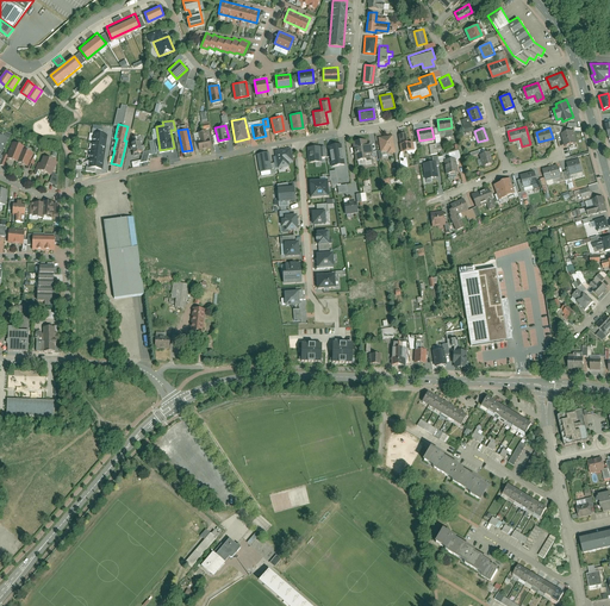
[(200,139),(197,141),(199,149),(211,147),(210,137),(207,138),(205,129),(198,131),(200,139)]
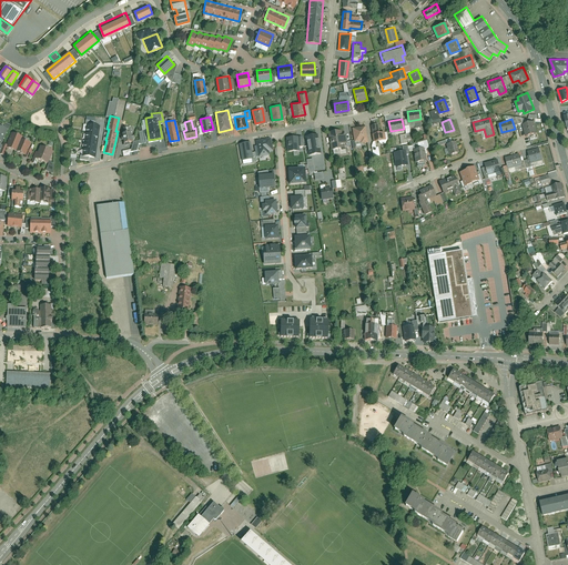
[(99,124),(87,122),(83,153),(94,155),(99,124)]
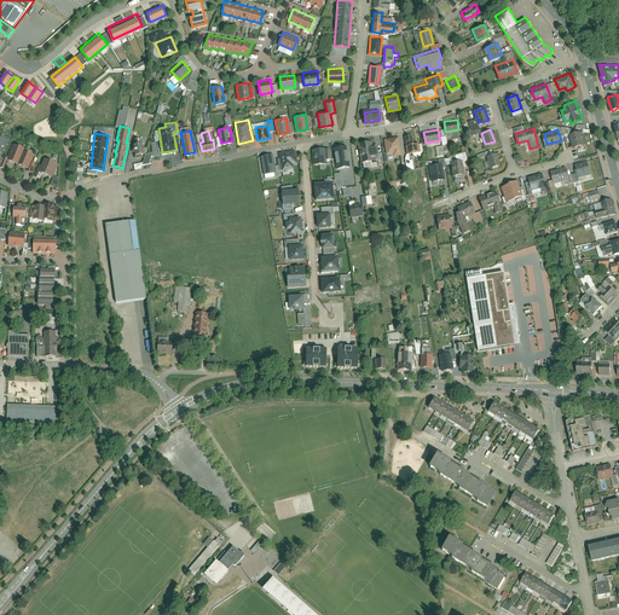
[(412,134),(405,134),(408,152),(416,151),(416,143),(414,143),(412,134)]
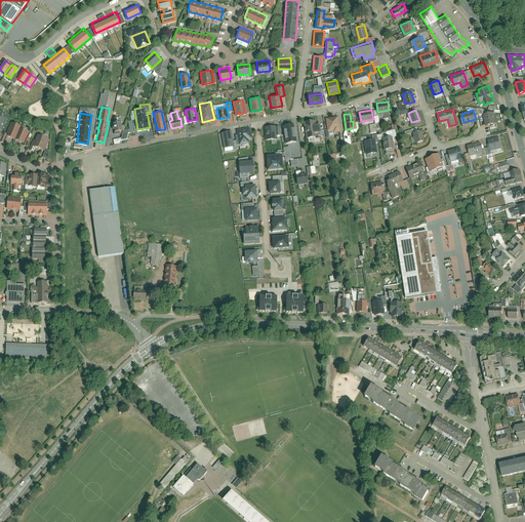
[(497,124),(494,114),(486,116),(489,126),(497,124)]
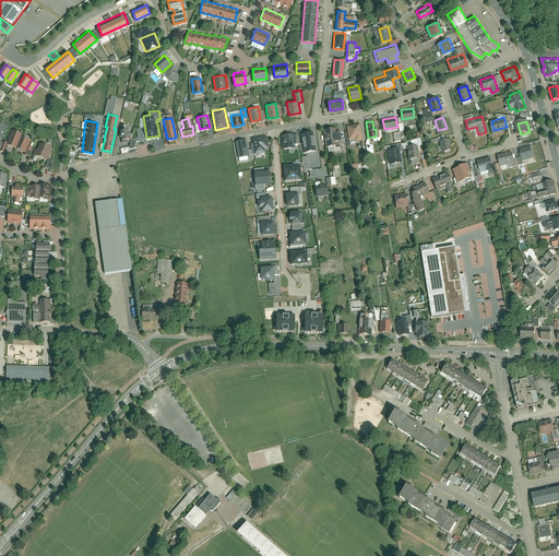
[(130,138),(128,128),(127,128),(126,122),(120,123),(121,129),(120,130),(121,140),(130,138)]
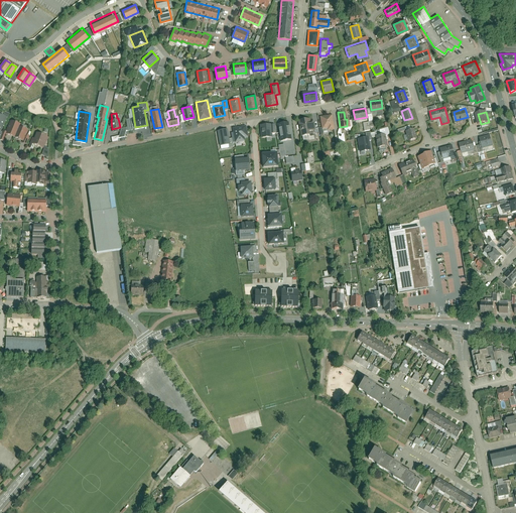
[(333,113),(319,115),(321,125),(321,127),(328,126),(328,129),(335,127),(333,113)]
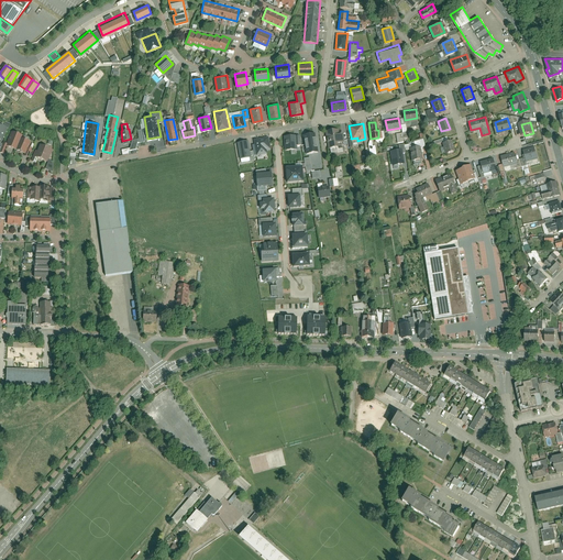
[(337,128),(326,130),(329,146),(339,144),(337,128)]
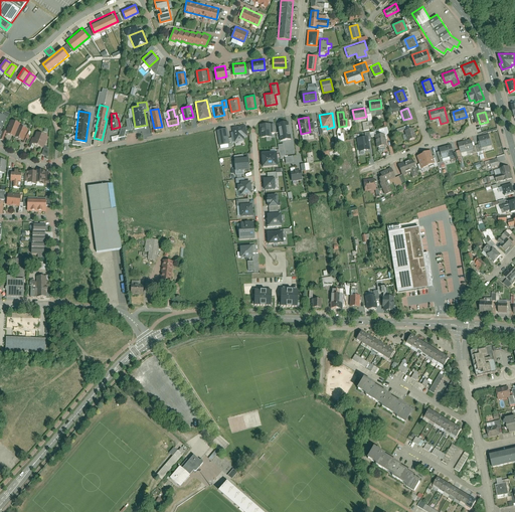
[(23,140),(28,128),(19,124),(20,123),(10,118),(4,132),(23,140)]
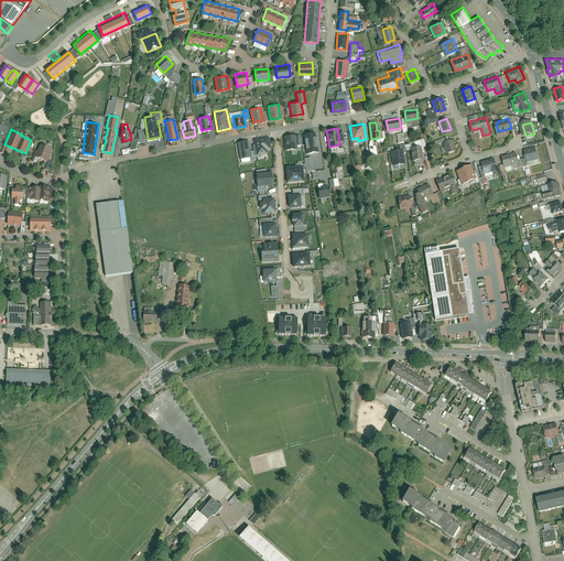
[(318,149),(315,130),(304,132),(307,151),(318,149)]
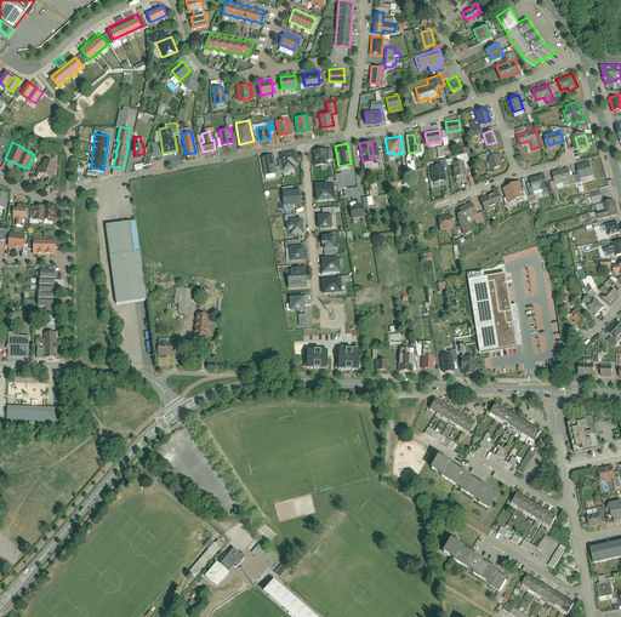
[(445,150),(450,150),(449,143),(437,144),(438,154),(445,154),(445,150)]
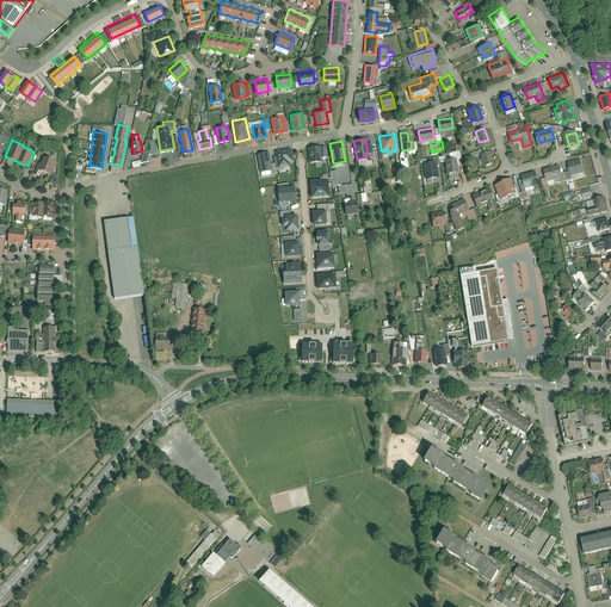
[(326,144),(308,146),(309,160),(323,160),(323,155),(327,155),(326,144)]
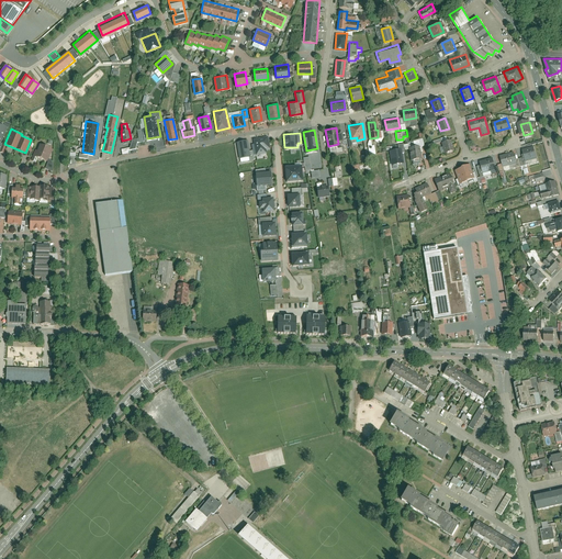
[(268,134),(254,137),(257,153),(267,151),(267,147),(270,147),(268,134)]
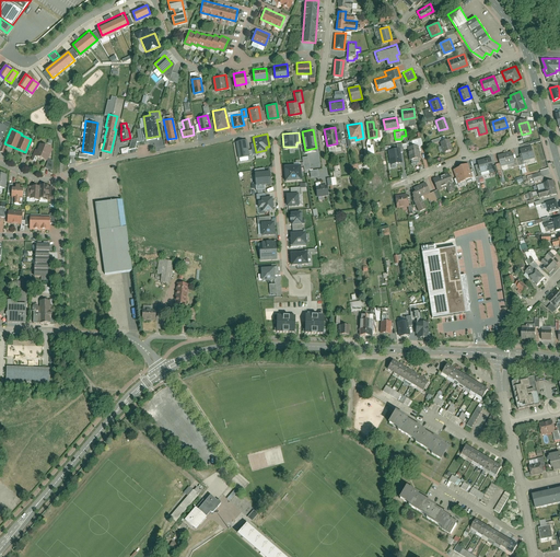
[(247,138),(236,139),(240,155),(251,154),(247,138)]
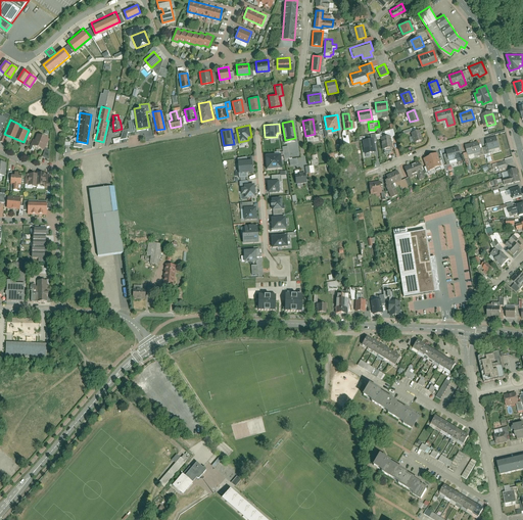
[(422,139),(419,129),(412,132),(415,141),(422,139)]
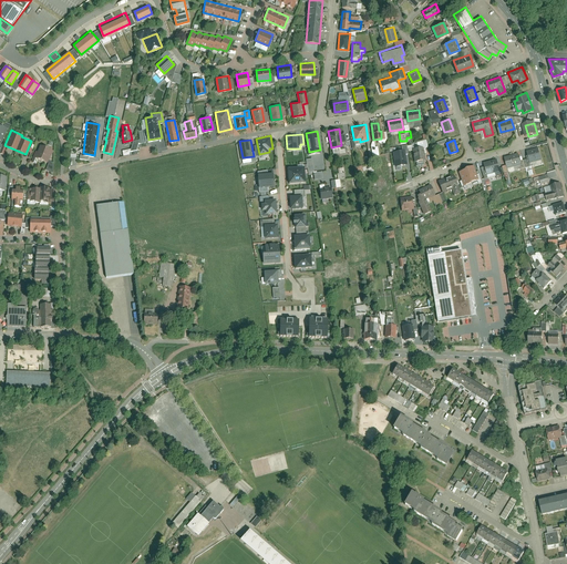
[(45,162),(51,149),(40,144),(34,157),(45,162)]
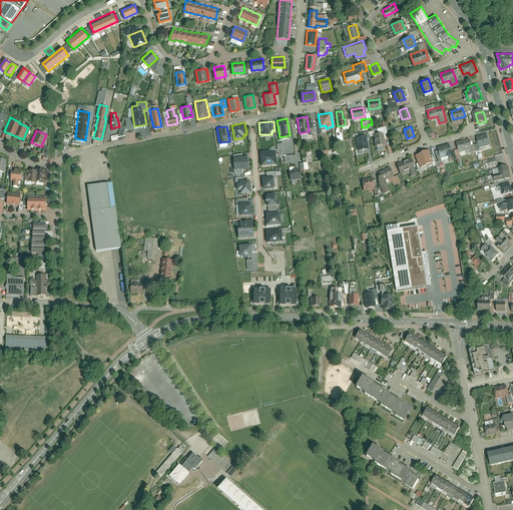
[(490,142),(487,131),(476,134),(480,145),(490,142)]
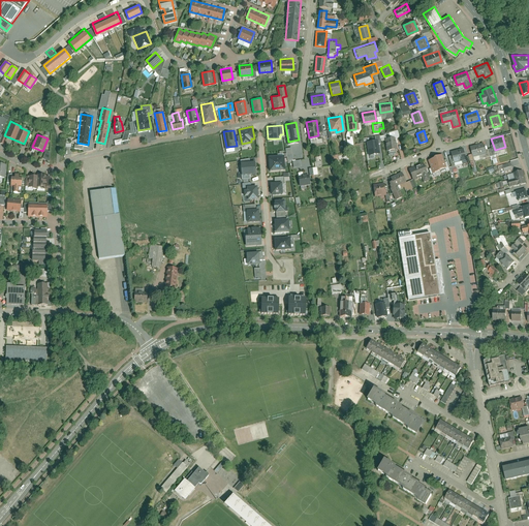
[(378,136),(367,138),(369,153),(380,151),(378,136)]
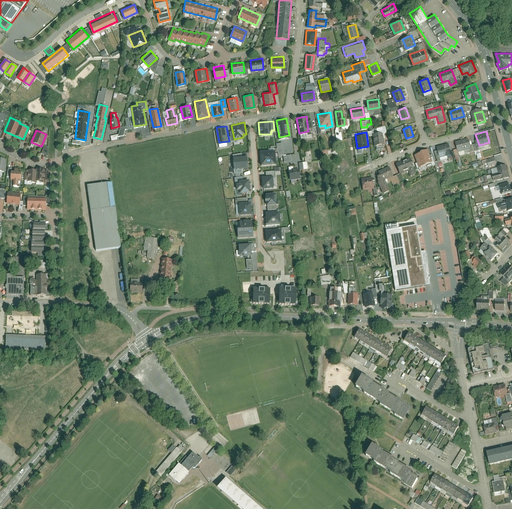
[(381,132),(373,134),(374,145),(382,144),(381,132)]
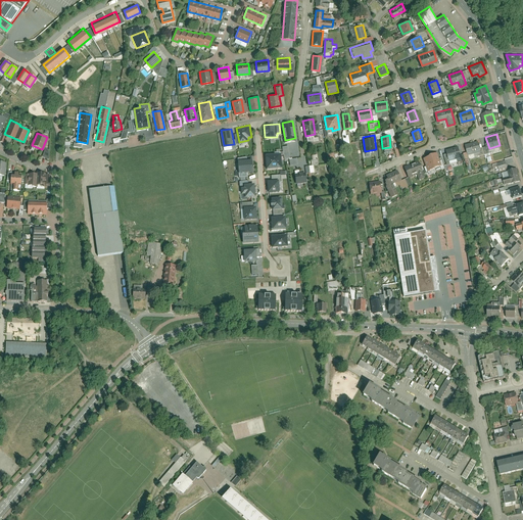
[(481,150),(478,140),(466,143),(468,153),(481,150)]
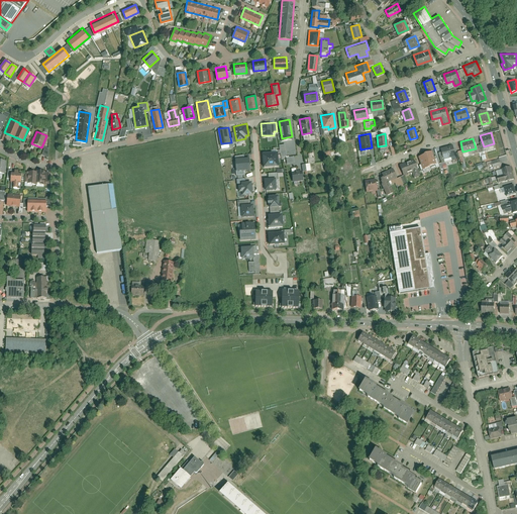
[(456,153),(453,144),(442,147),(444,157),(456,153)]
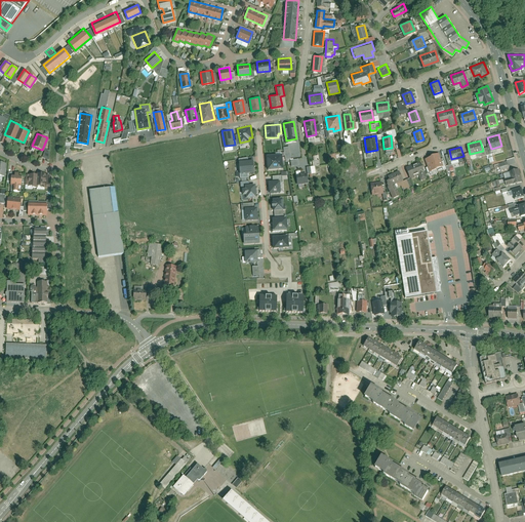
[(443,164),(438,152),(426,157),(431,169),(443,164)]
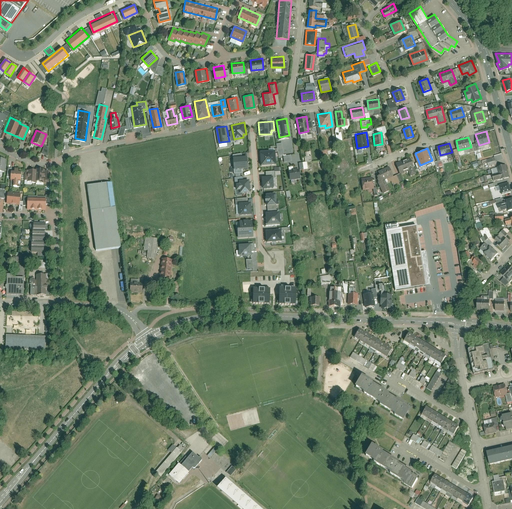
[(275,149),(260,150),(261,164),(276,163),(275,149)]
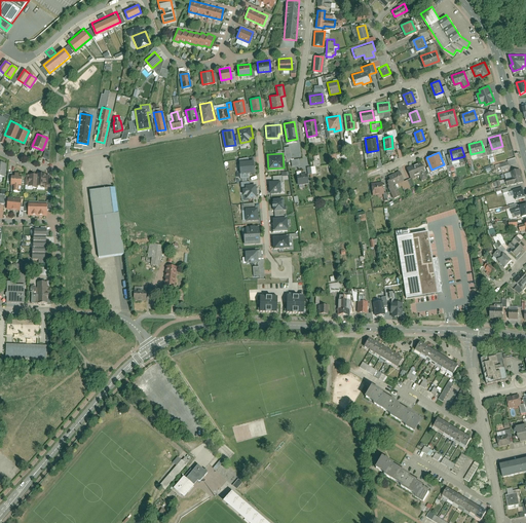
[(508,159),(495,163),(496,167),(501,165),(501,169),(510,166),(509,162),(517,160),(516,155),(508,157),(508,159)]
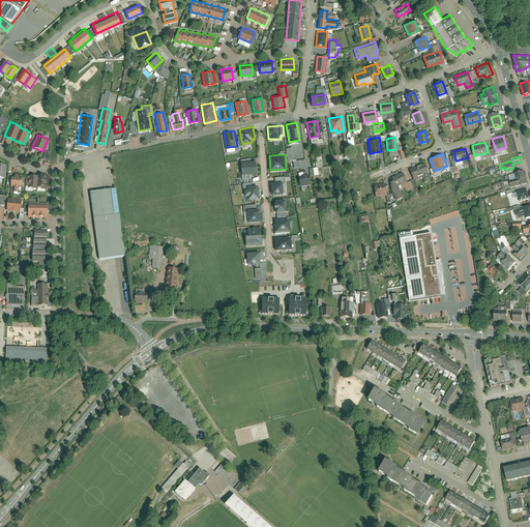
[(257,172),(256,160),(241,162),(242,177),(251,177),(251,173),(257,172)]
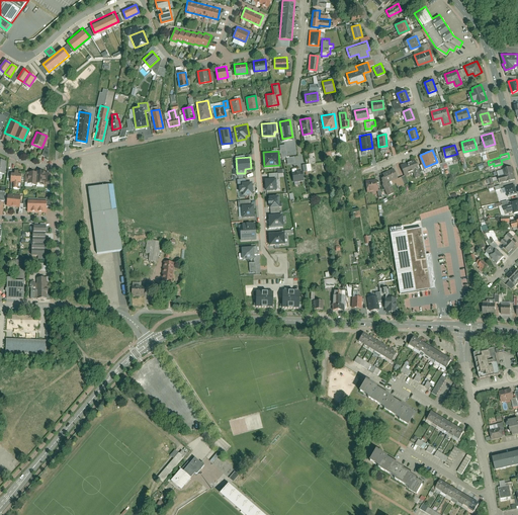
[(421,174),(415,158),(403,163),(407,173),(413,170),(415,176),(421,174)]
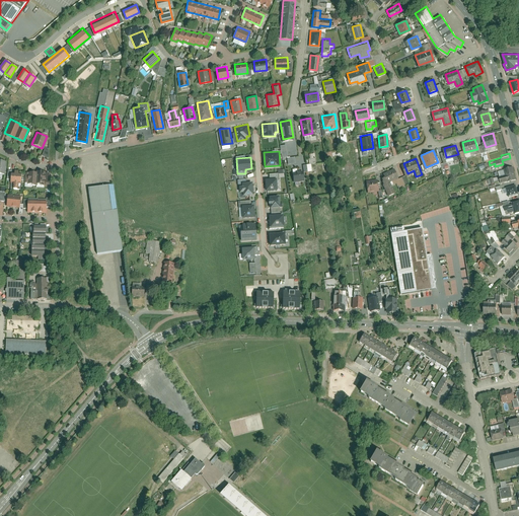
[(514,178),(511,166),(501,169),(502,173),(495,175),(497,183),(514,178)]
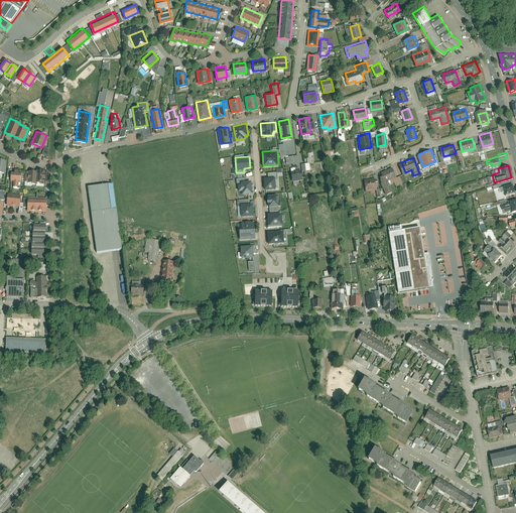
[(396,175),(392,167),(382,171),(384,176),(379,178),(386,193),(392,189),(388,179),(396,175)]
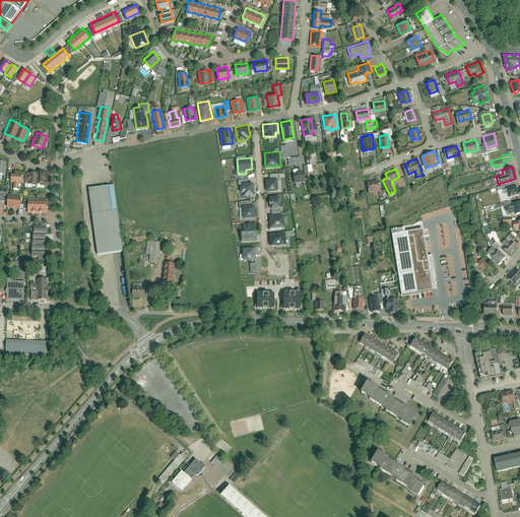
[(43,171),(29,170),(28,183),(43,183),(43,171)]
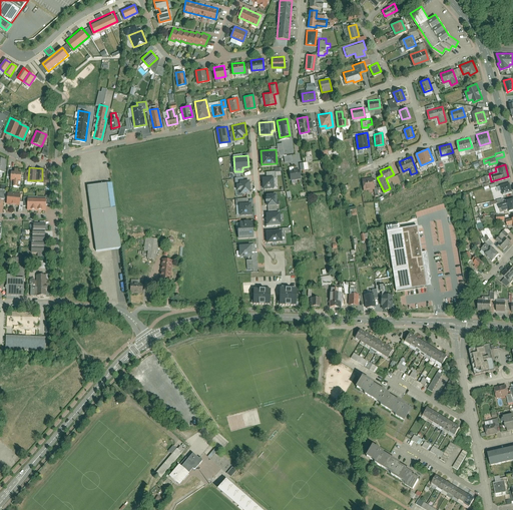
[(300,168),(290,169),(291,178),(301,176),(300,168)]
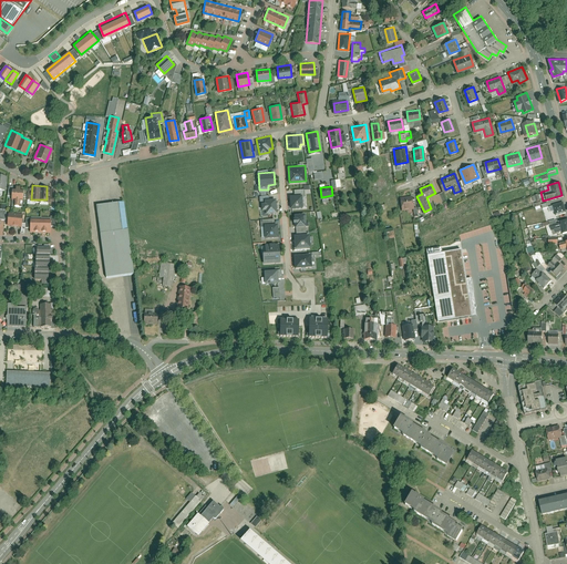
[(295,194),(290,195),(291,207),(303,206),(302,195),(305,195),(305,187),(295,188),(295,194)]
